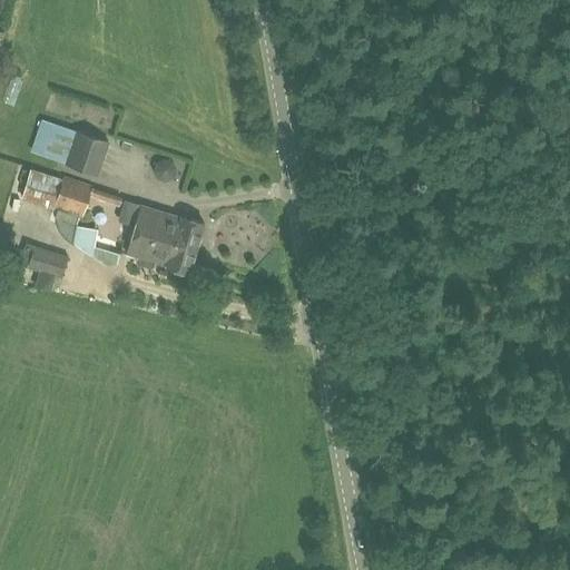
[(77,131),(67,164),(99,174),(109,141),(77,131)]
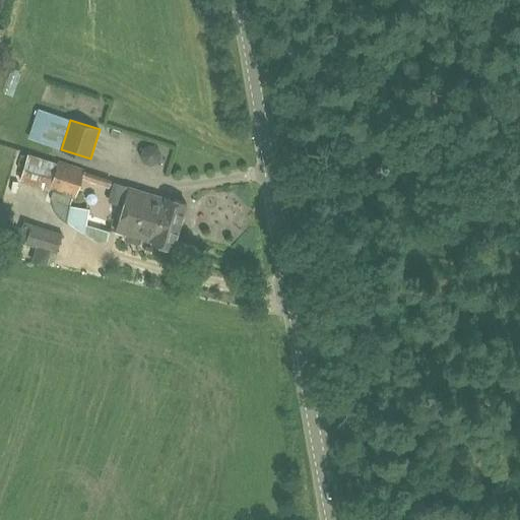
[(50,189),(57,163),(28,153),(20,182),(50,190),(50,189)]
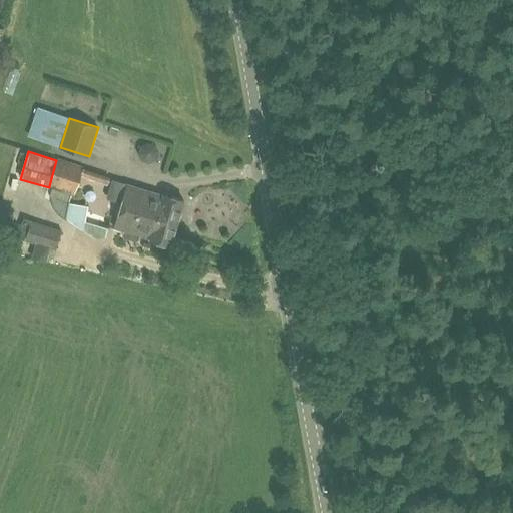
[(82,166),(57,159),(56,160),(49,186),(54,187),(73,193),(74,193),(82,166)]
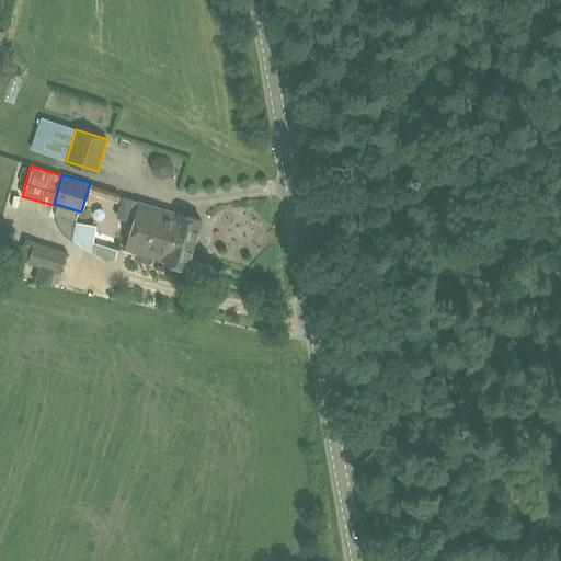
[(153,258),(163,261),(173,230),(147,222),(151,205),(138,202),(122,197),(117,215),(133,219),(124,250),(135,252),(134,255),(136,260),(149,263),(152,261),(153,258)]
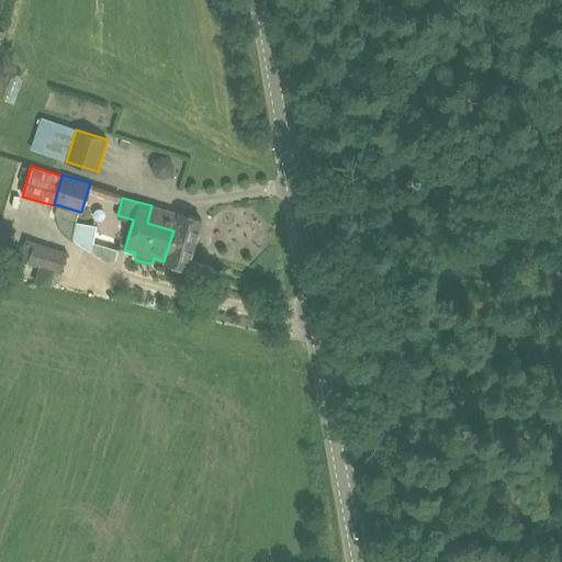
[(152,204),(152,205),(147,223),(173,231),(164,261),(164,262),(187,269),(201,218),(152,204)]
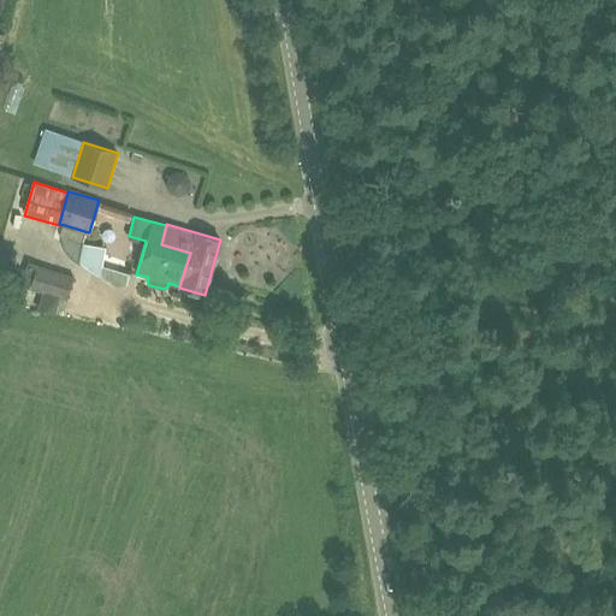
[(76,260),(80,262),(84,243),(88,232),(65,225),(61,236),(65,243),(65,246),(65,247),(66,249),(67,252),(70,254),(73,258),(76,260)]
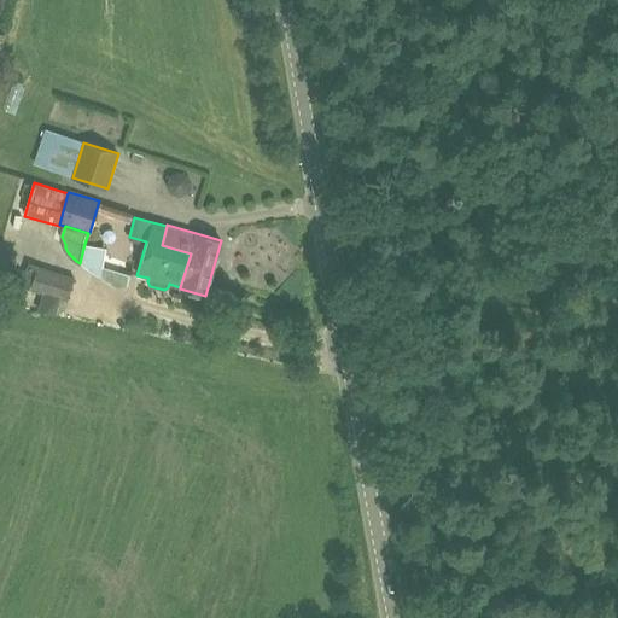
[(66,299),(75,278),(29,264),(22,286),(66,299)]
